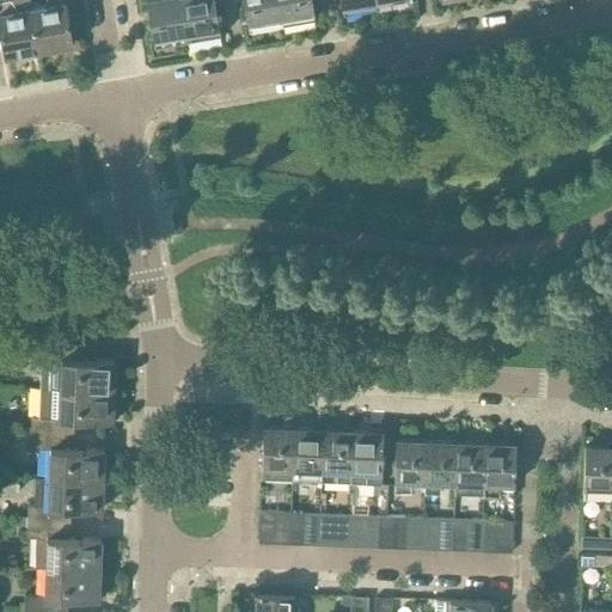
[(38,51),(30,7),(12,11),(10,0),(0,0),(0,25),(6,56),(38,51)]
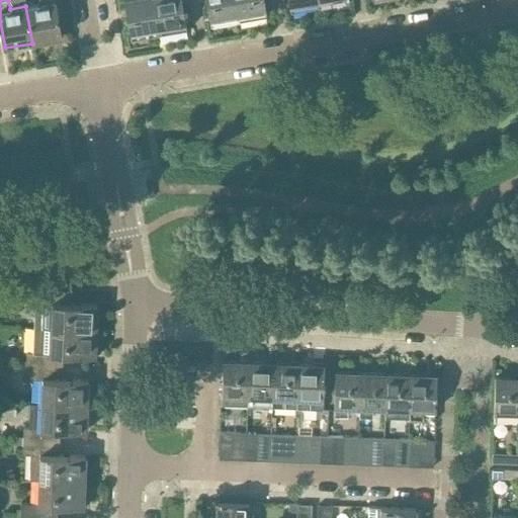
[(25,6),(32,44),(60,38),(53,0),(40,0),(41,4),(25,6)]
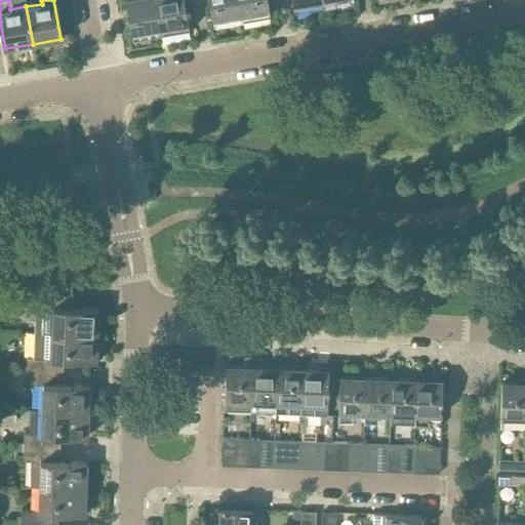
[(160,34),(154,0),(124,0),(131,39),(160,34)]
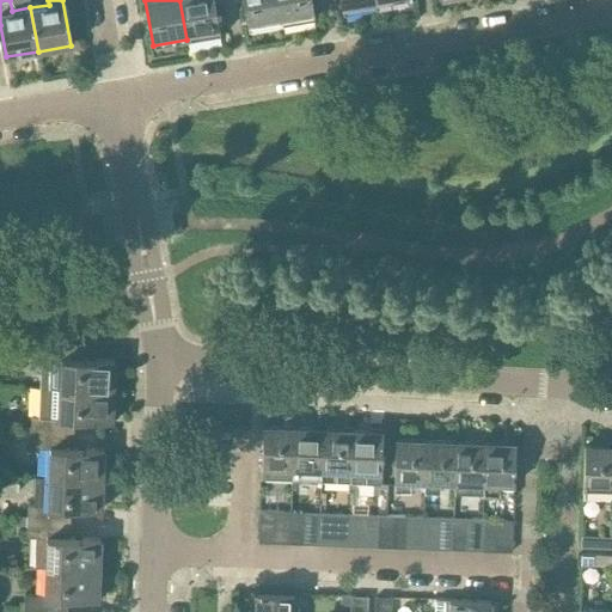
[(179,0),(187,40),(220,34),(213,0),(179,0)]
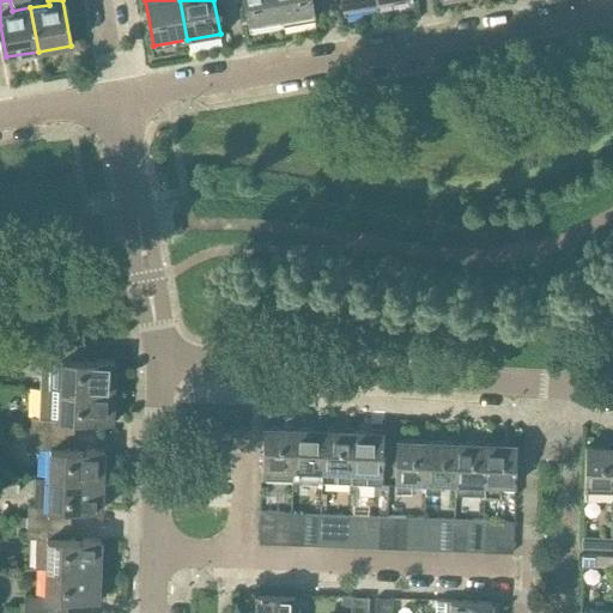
[(281,24),(277,0),(243,0),(249,30),(281,24)]
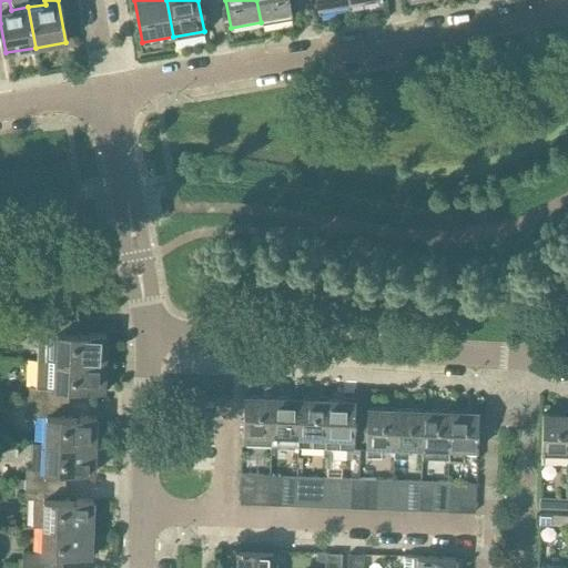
[(256,0),(261,22),(292,17),(288,0),(256,0)]
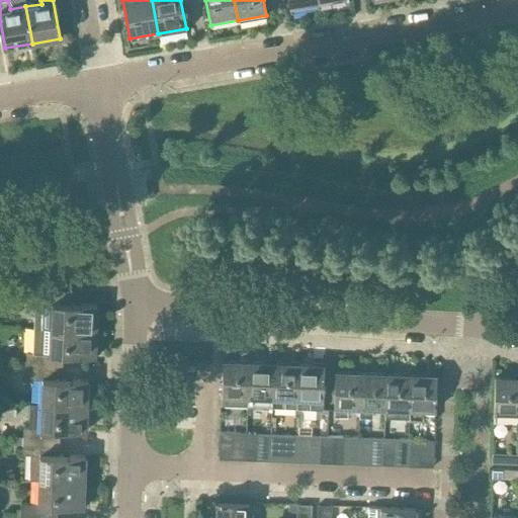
[(319,6),(317,0),(287,0),(290,11),(319,6)]
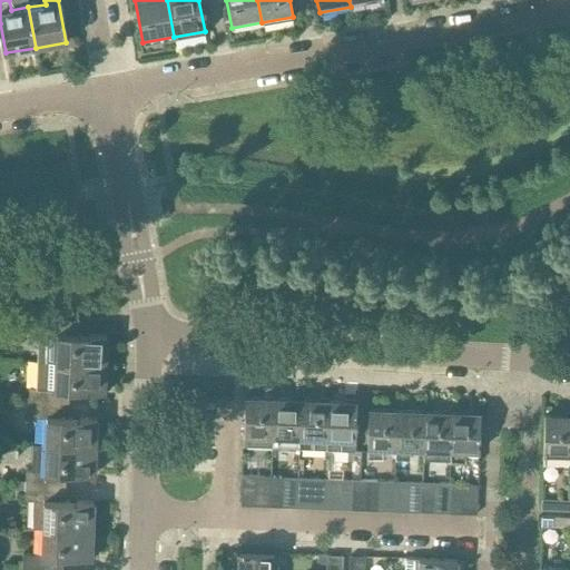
[(37,333),(37,360),(106,362),(107,334),(78,333),(79,318),(74,318),(38,317),(37,333)]
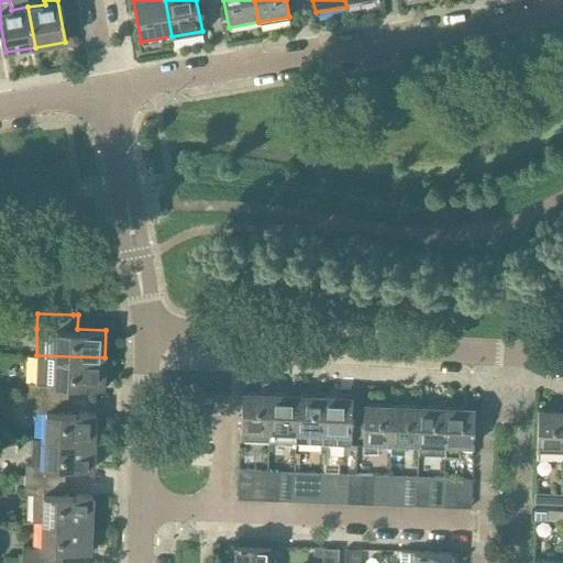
[(28,382),(28,397),(67,398),(68,384),(103,386),(105,357),(36,355),(35,382),(28,382)]
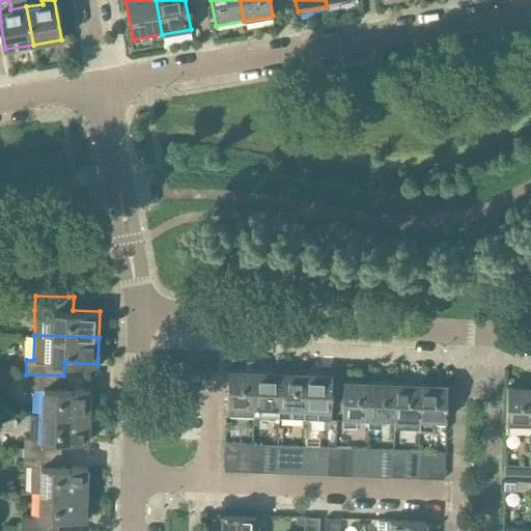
[(241,406),(252,406),(253,406),(254,370),(228,369),(227,399),(226,415),(241,416),(241,406)]
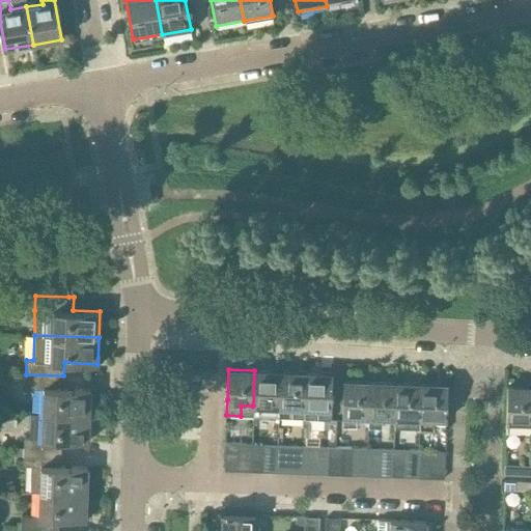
[(280,371),(254,370),(253,406),(252,406),(252,416),(267,417),(267,407),(278,407),(279,407),(280,371)]
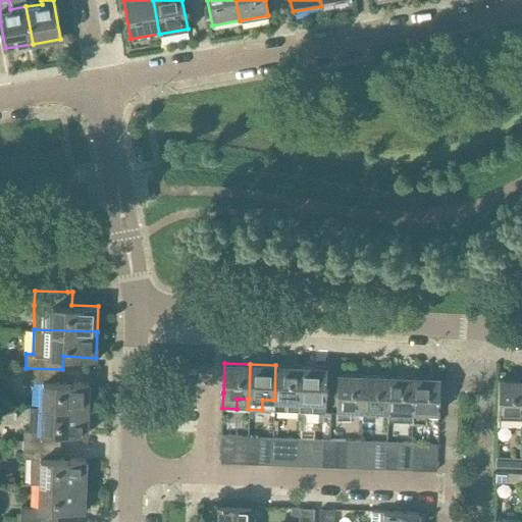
[(301,366),(275,365),(274,400),(273,400),(272,410),(298,411),(299,401),(300,401),(301,366)]
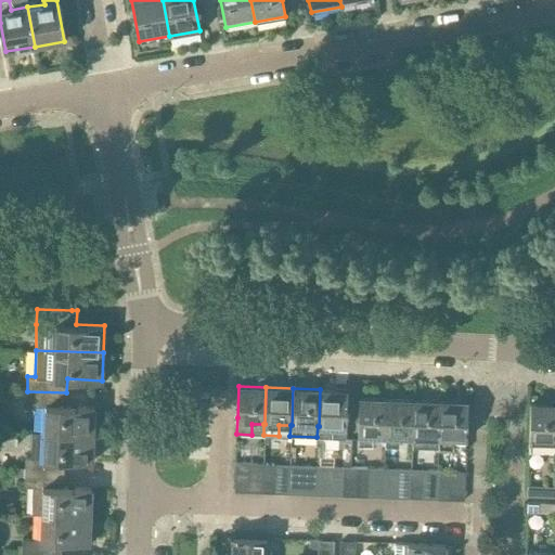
[(317,437),(318,437),(332,437),(332,438),(346,439),(347,427),(348,390),(320,389),(319,426),(318,426),(317,437)]
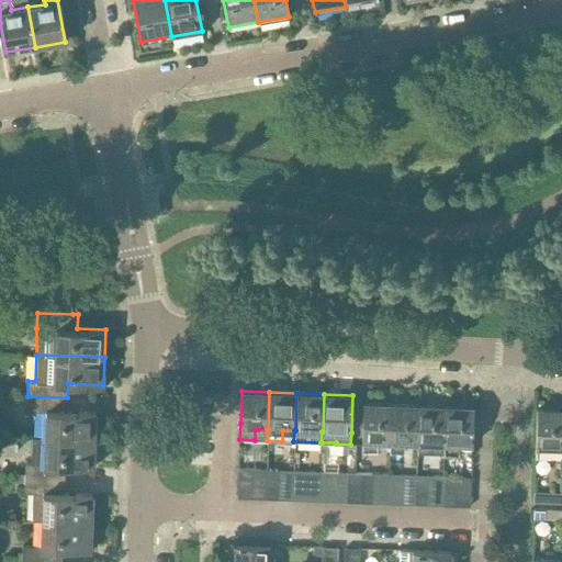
[(44,437),(94,439),(96,411),(67,409),(67,397),(27,396),(26,411),(45,412),(44,437)]
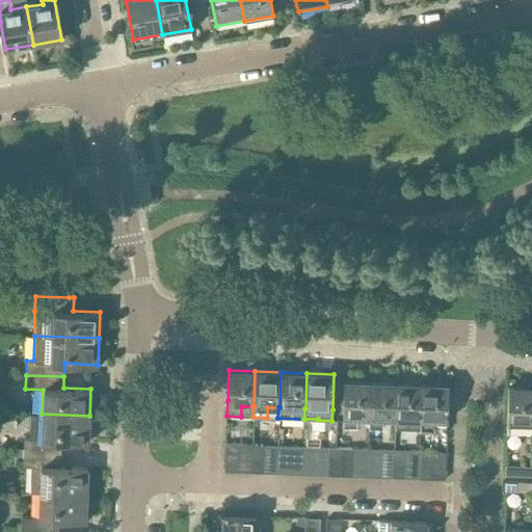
[(357,417),(368,418),(370,418),(370,400),(371,381),(344,380),(344,400),(343,426),(356,427),(357,417)]
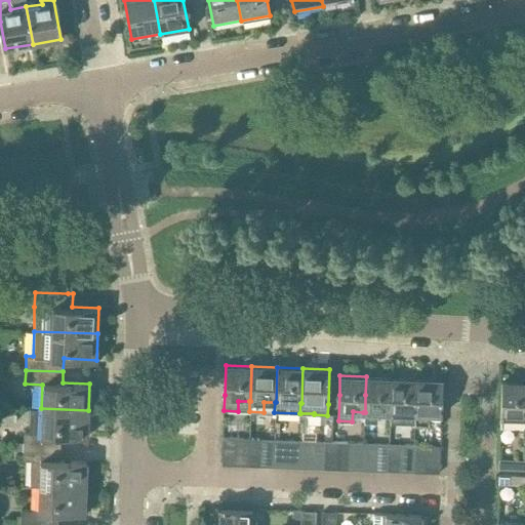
[(392,377),(366,376),(365,395),(365,412),(363,412),(363,421),(377,422),(377,412),(389,413),(391,413),(391,395),(392,377)]
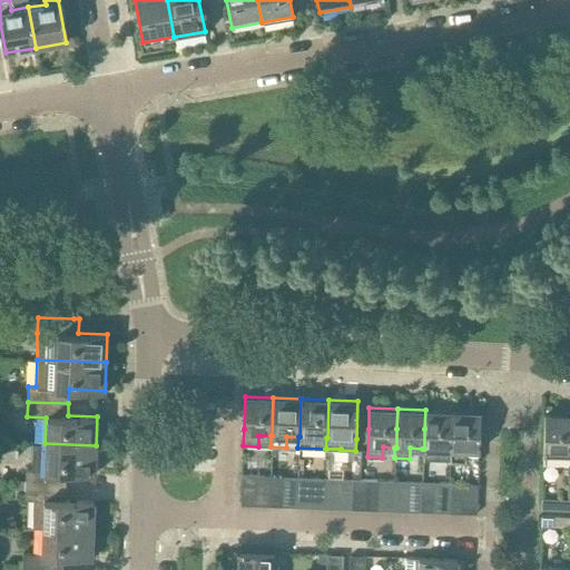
[(422,449),(422,459),(438,460),(449,460),(450,450),(451,450),(452,411),(425,410),(424,429),(424,449),(422,449)]
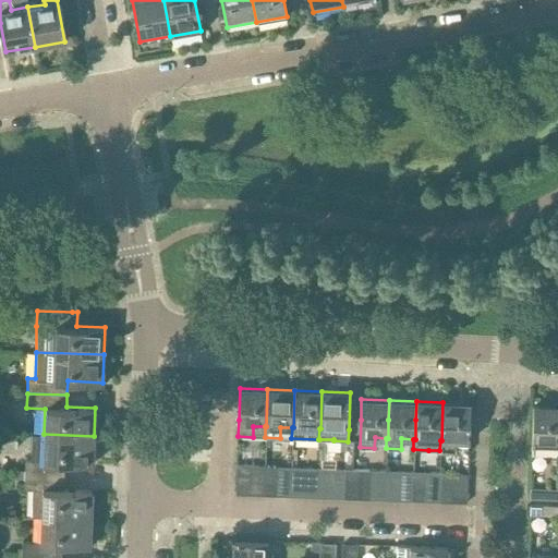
[(471,403),(443,402),(441,440),(440,440),(439,450),(456,451),(456,446),(469,446),(469,440),(471,403)]
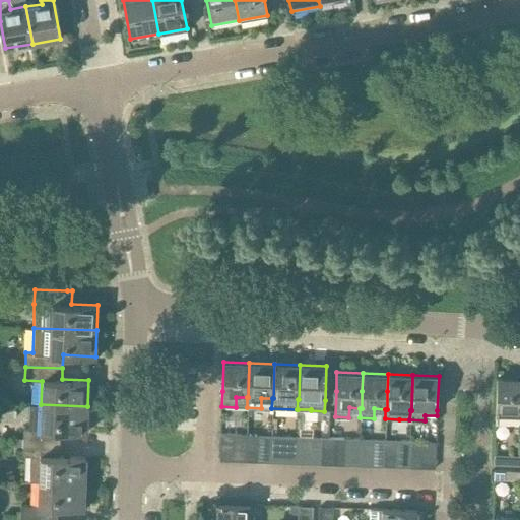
[(519,378),(497,378),(497,391),(496,424),(509,424),(509,414),(519,413),(519,378)]
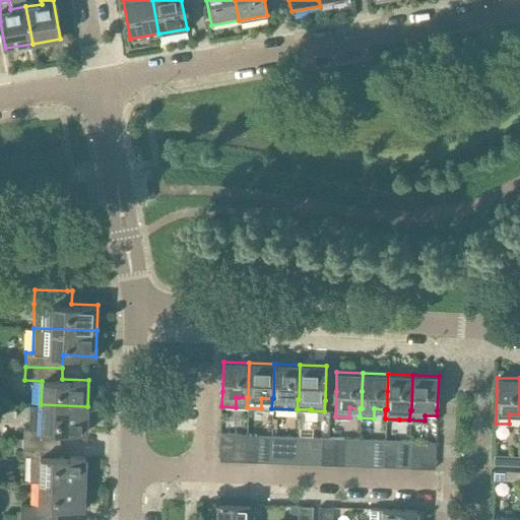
[(87,406),(41,404),(40,430),(22,429),(22,442),(59,443),(60,431),(86,432),(87,406)]
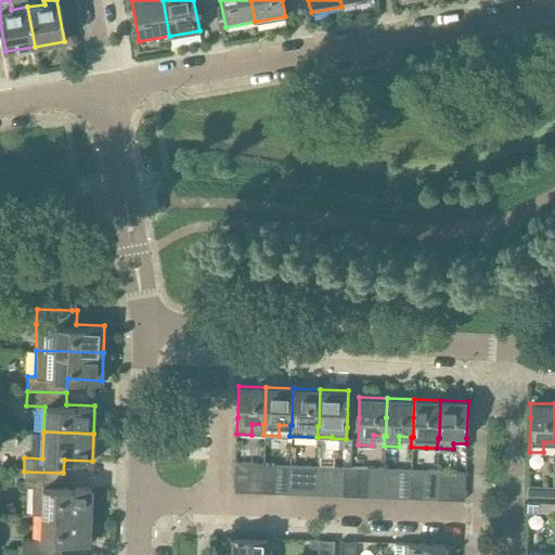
[(248,491),(249,463),(236,462),(235,491),(248,491)]
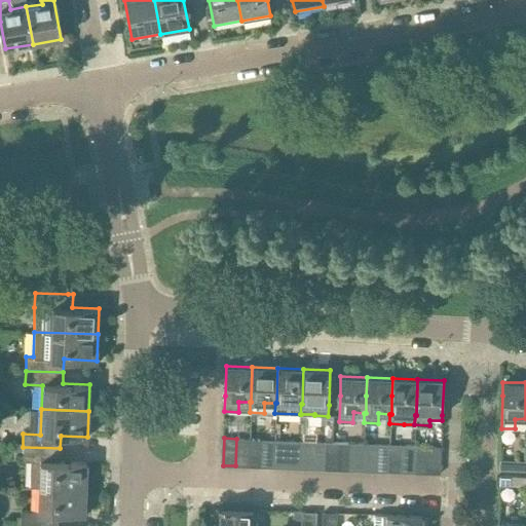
[(248,466),(250,439),(236,439),(235,465),(248,466)]
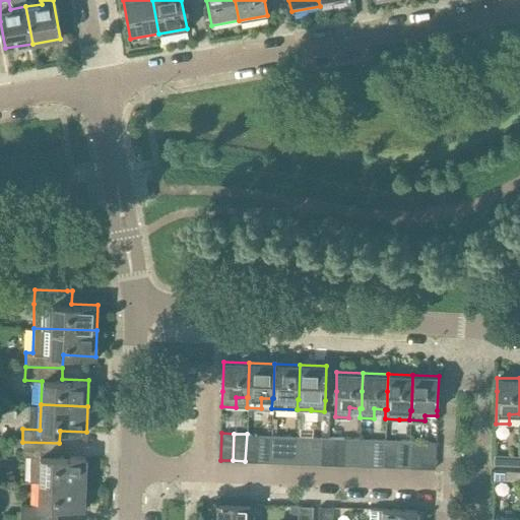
[(247,434),(245,461),(258,461),(259,434),(247,434)]
